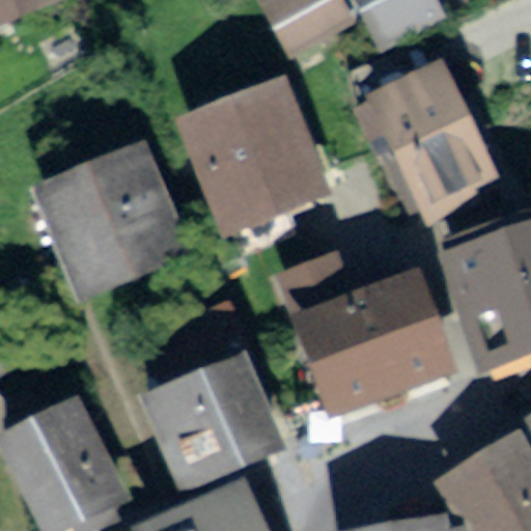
[(0,0),(0,30),(72,0),(0,0)]
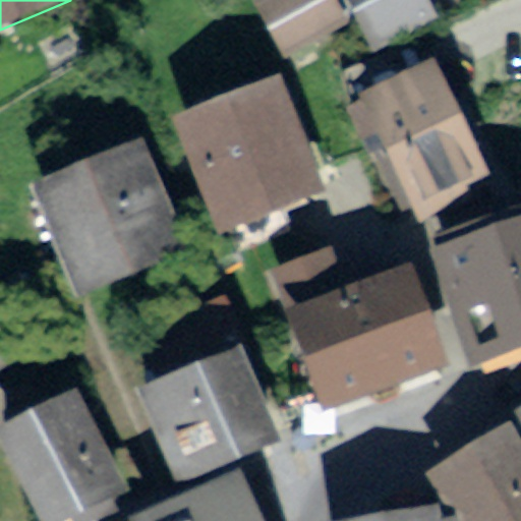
[(269,0),(301,53),(351,22),(337,0),(269,0)]
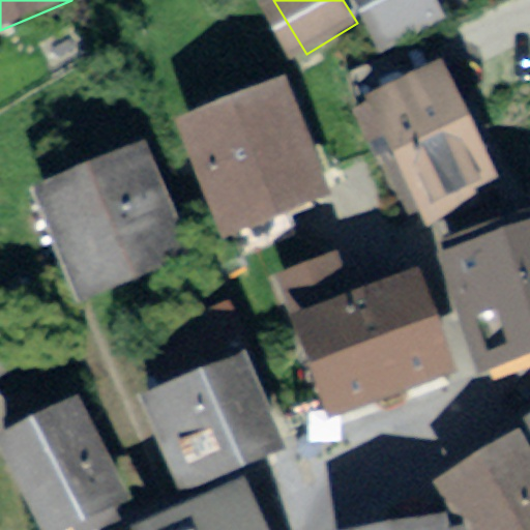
[(439,4),(437,0),(357,0),(375,35),(439,4)]
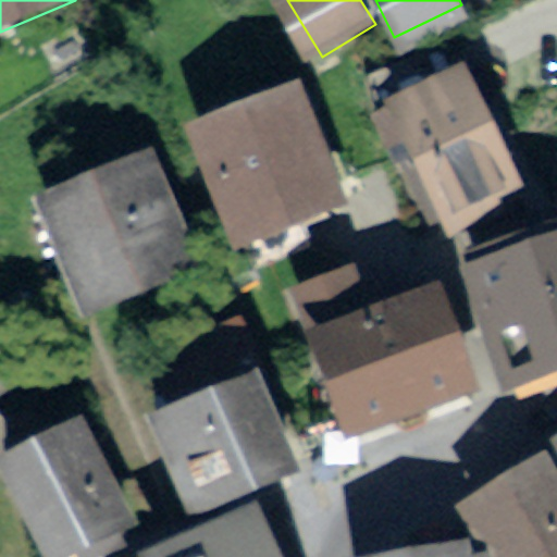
[(467,65),(380,113),(443,229),(530,182),(467,65)]
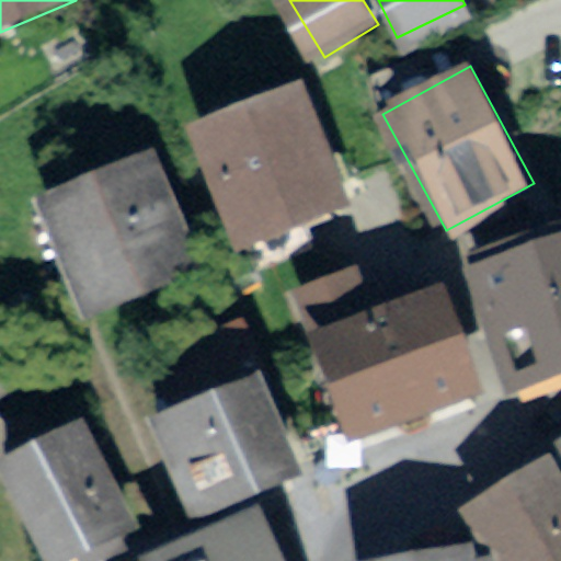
[(307,84),(189,128),(236,254),(354,212),(307,84)]
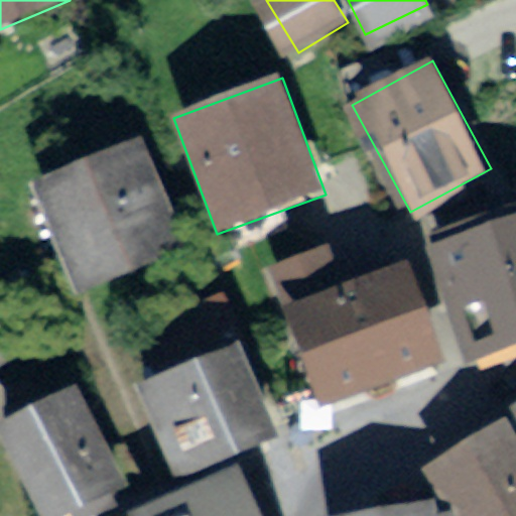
[(145,132),(30,184),(81,295),(196,244),(145,132)]
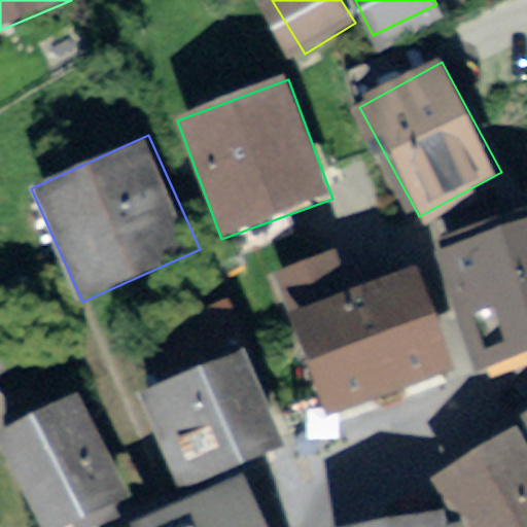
[(526,219),(438,247),(477,374),(526,358),(526,219)]
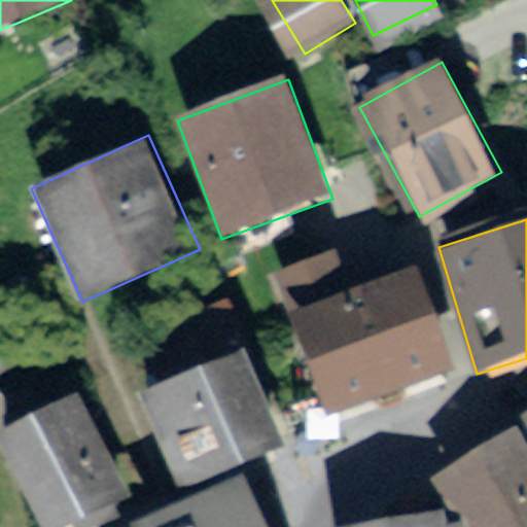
[(417,267),(290,308),(325,412),(451,371),(417,267)]
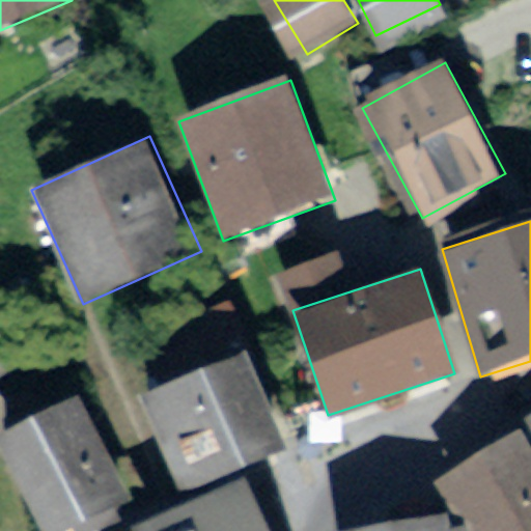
[(247,350),(137,393),(177,492),(286,449),(247,350)]
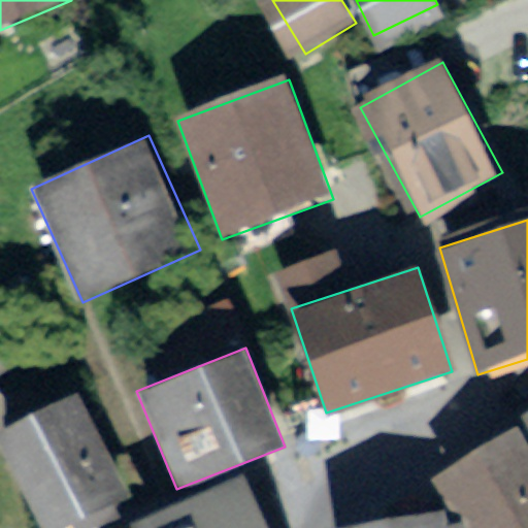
[(83,390),(0,432),(0,452),(38,527),(61,527),(134,491),(83,390)]
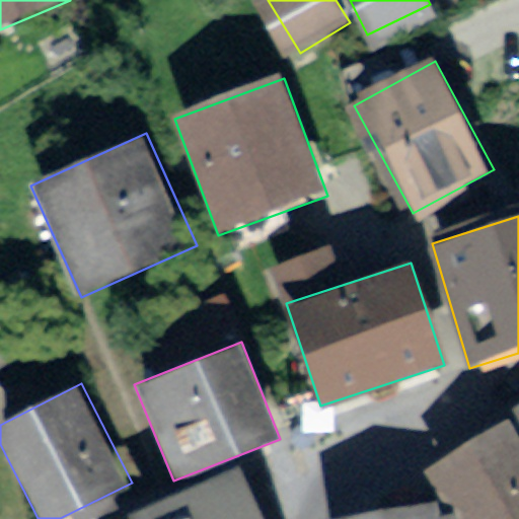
[(518,518),(518,437),(508,420),(428,469),(458,518),(518,518)]
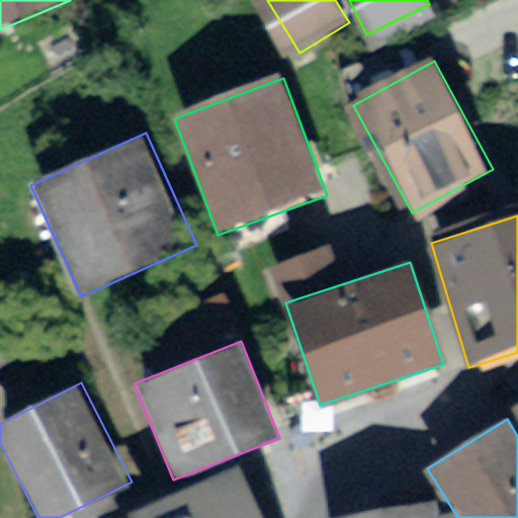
[(263,517),(248,484),(170,517),(263,517)]
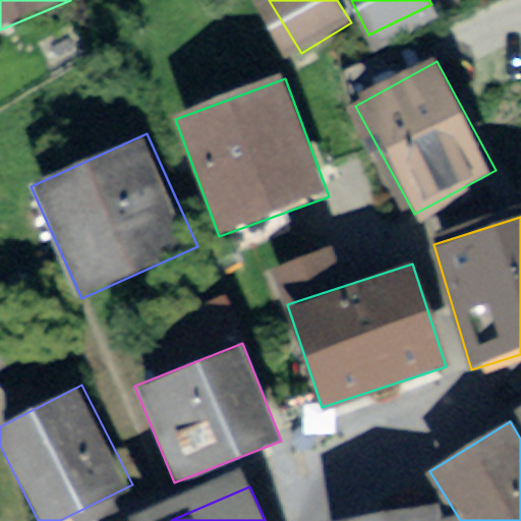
[(438,520),(437,512),(377,520),(438,520)]
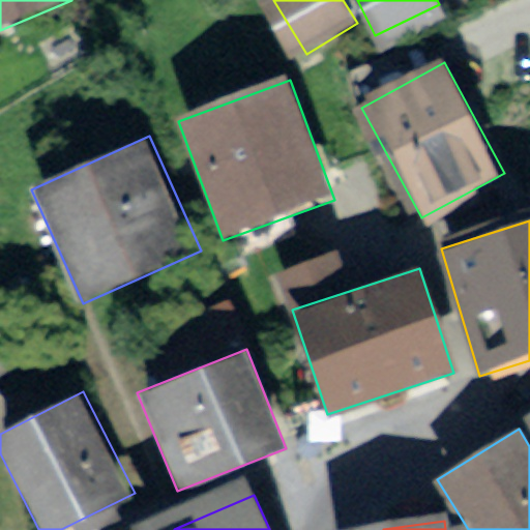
All buildings are outlined.
